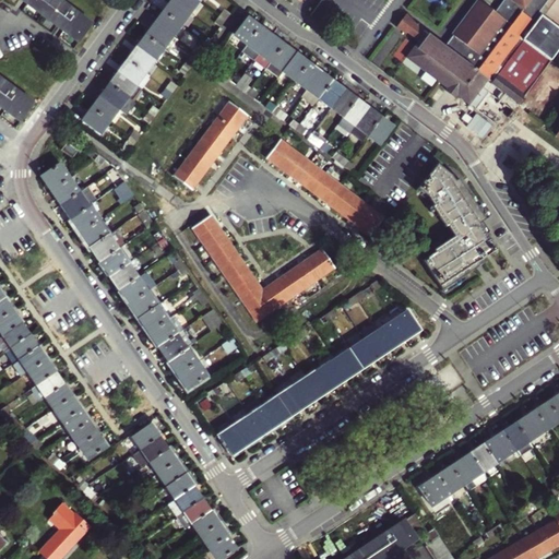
[(23,0),(27,2),(58,25),(60,27),(63,30),(79,40),(91,24),(58,0),(23,0)]
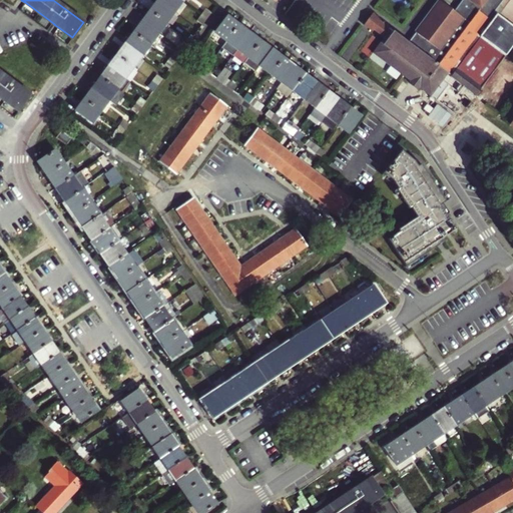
[(178,14),(173,11),(159,0),(157,0),(150,10),(165,22),(170,25),(178,14)]
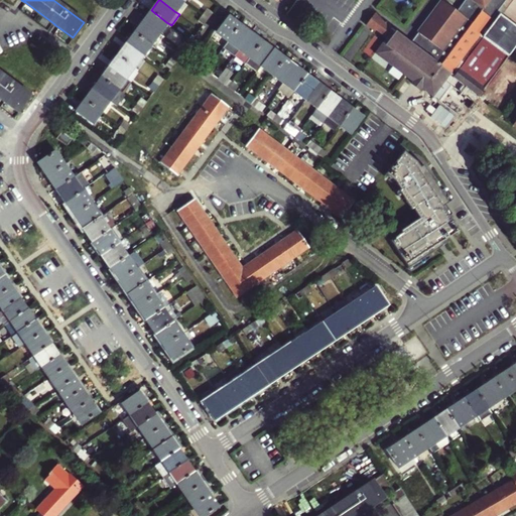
[(182,0),(160,0),(174,11),(182,0)]
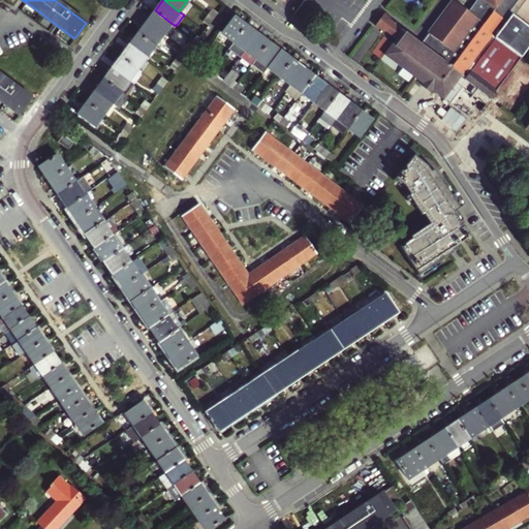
[(382,53),(401,67),(419,81),(422,82),(426,82),(431,86),(431,89),(433,91),(442,98),(446,92),(469,109),(483,92),(490,97),(528,45),(528,25),(509,11),(518,0),(475,0),(468,10),(454,0),(452,0),(419,42),(391,21),(392,19),(383,12),(373,25),(382,31),(383,29),(397,39),(394,43),(392,41),(382,53)]
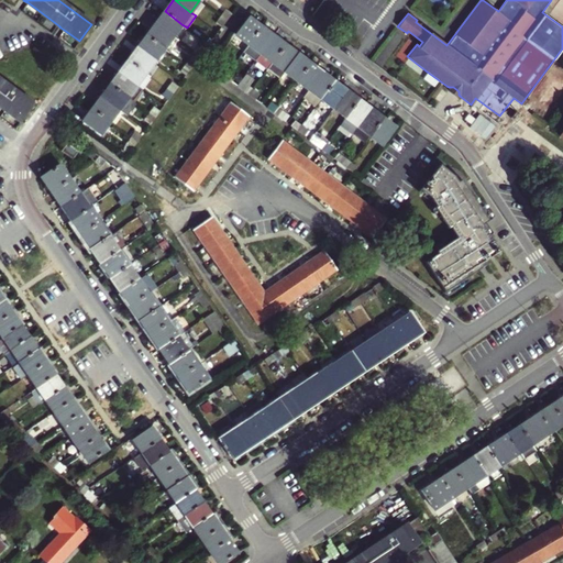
[(227,20),(232,14),(227,10),(221,17),(227,20)]
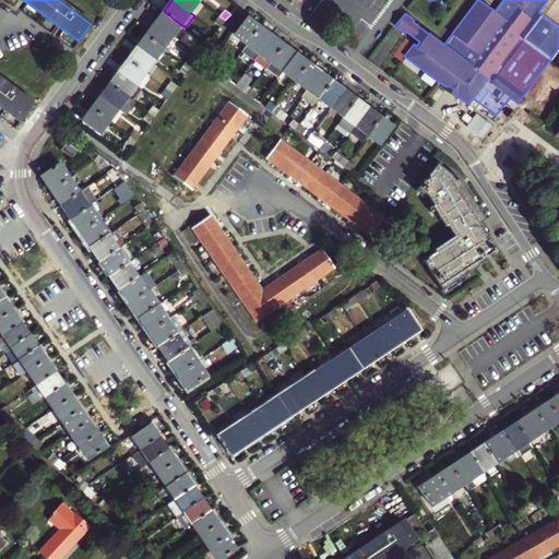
[(180,24),(164,11),(155,23),(171,36),(176,39),(186,27),(180,24)]
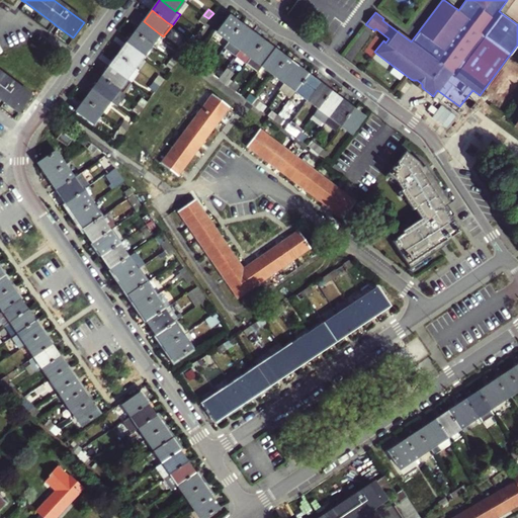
[(208,18),(203,15),(199,21),(204,25),(208,18)]
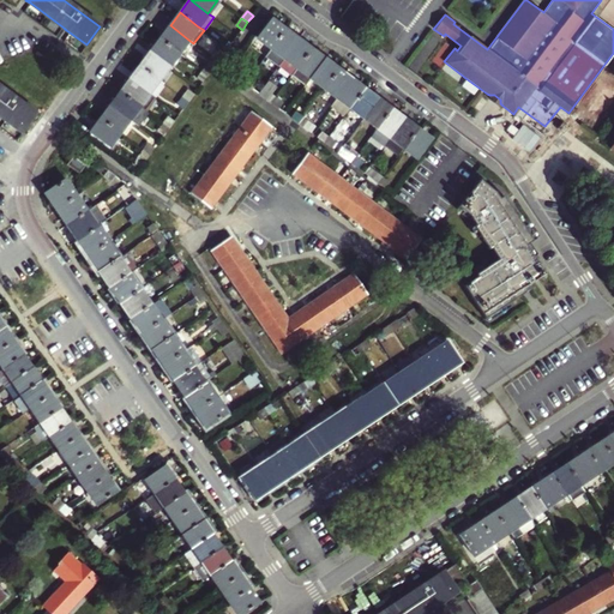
[(272,48),(286,29),(272,19),(259,37),(253,44),(266,54),(272,48)]
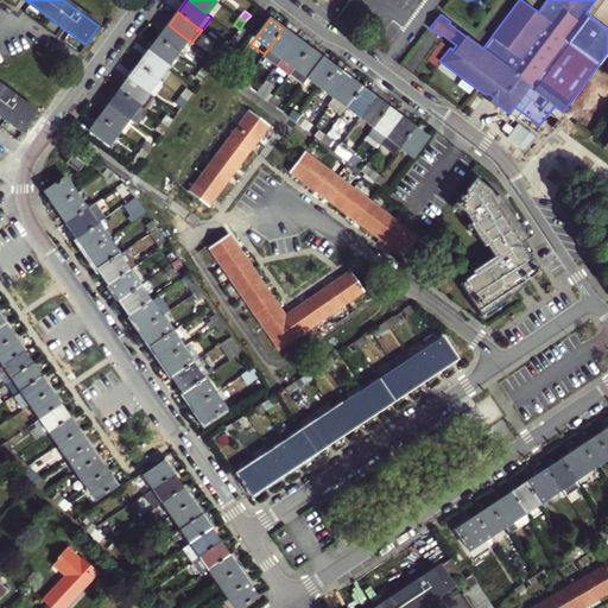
[(169,25),(158,38),(177,52),(183,56),(191,43),(187,39),(169,25)]
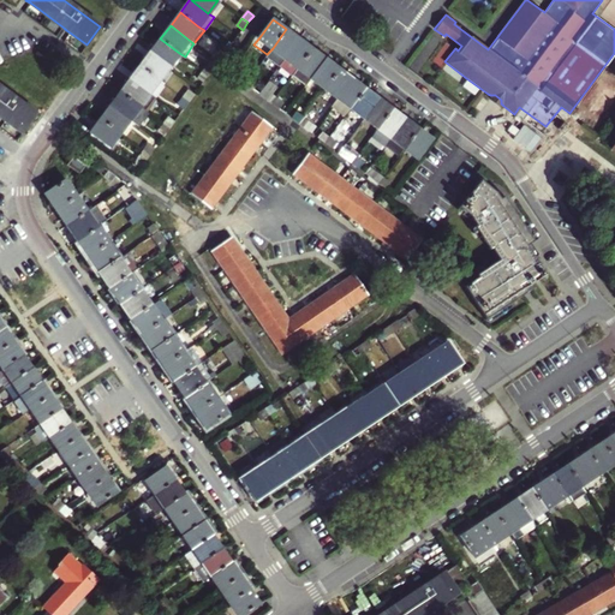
[(286,58),(299,40),(286,29),(273,48),(267,54),(281,65),(286,58)]
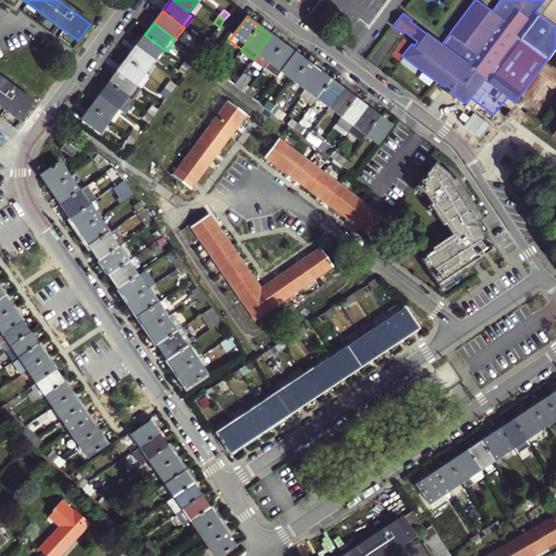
[(205,34),(201,40),(206,45),(211,37),(205,34)]
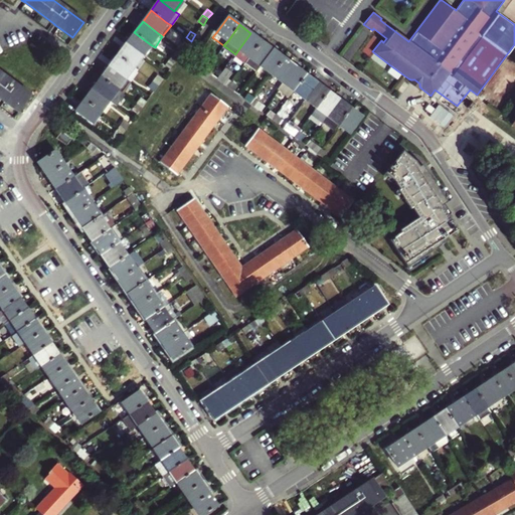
[(150,44),(134,32),(126,43),(142,55),(150,44)]
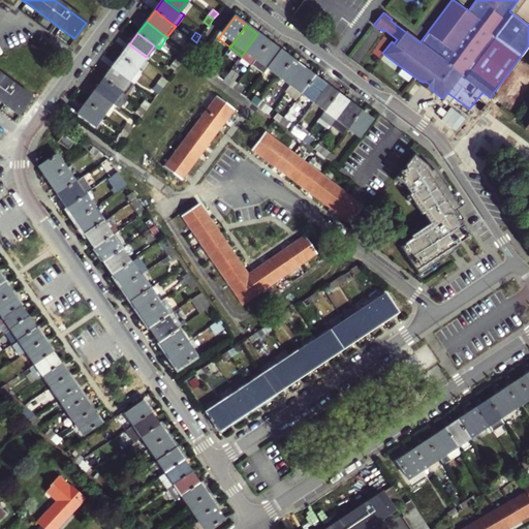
[(257,59),(269,43),(257,34),(246,50),(257,59)]
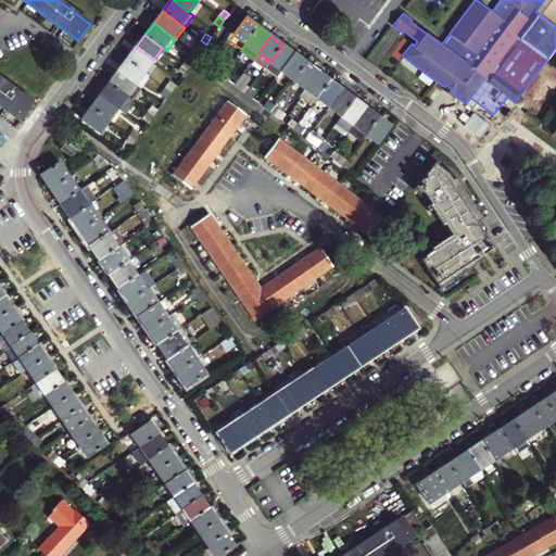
[(206,45),(201,40),(197,47),(202,50),(206,45)]
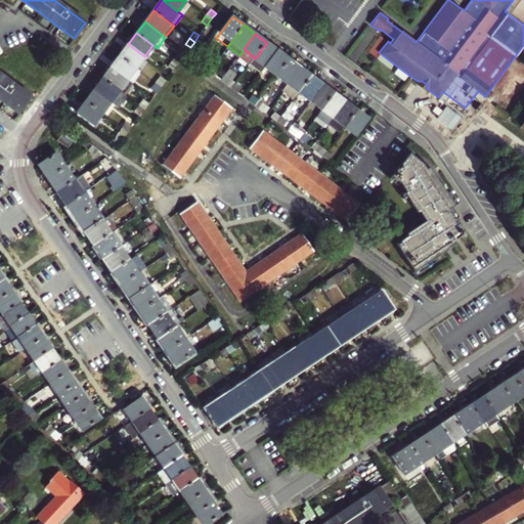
[(266,67),(277,50),(266,43),(255,58),(251,63),(261,72),(266,67)]
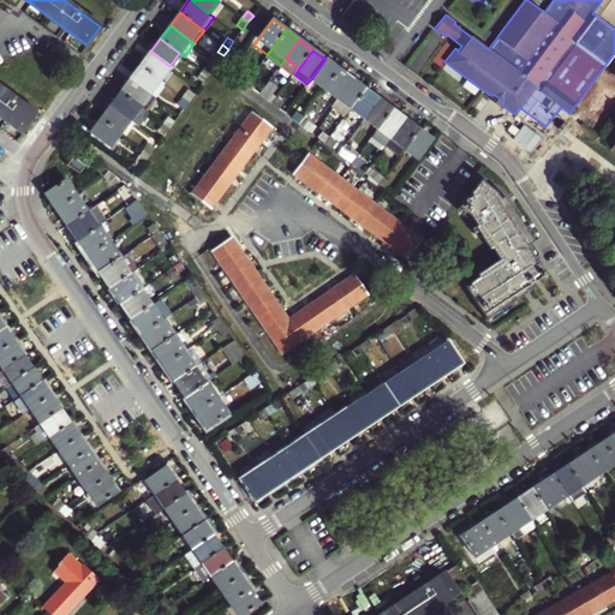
[(159,79),(169,66),(150,52),(141,66),(159,79)]
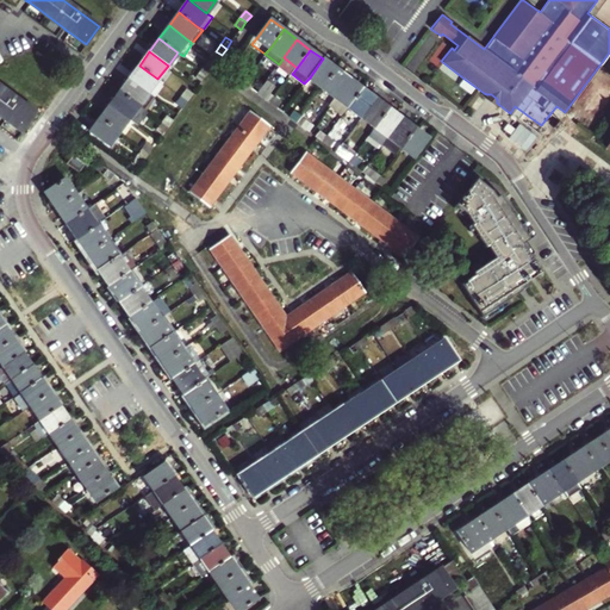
[(211,57),(217,62),(222,55),(216,51),(211,57)]
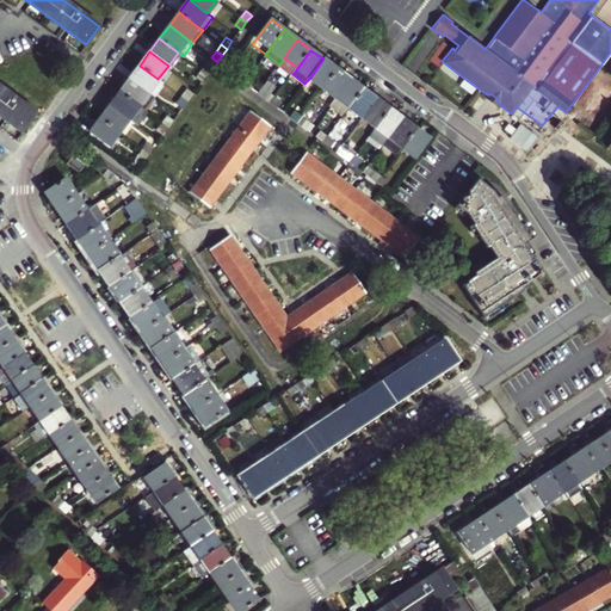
[(207,63),(213,68),(217,62),(211,57),(207,63)]
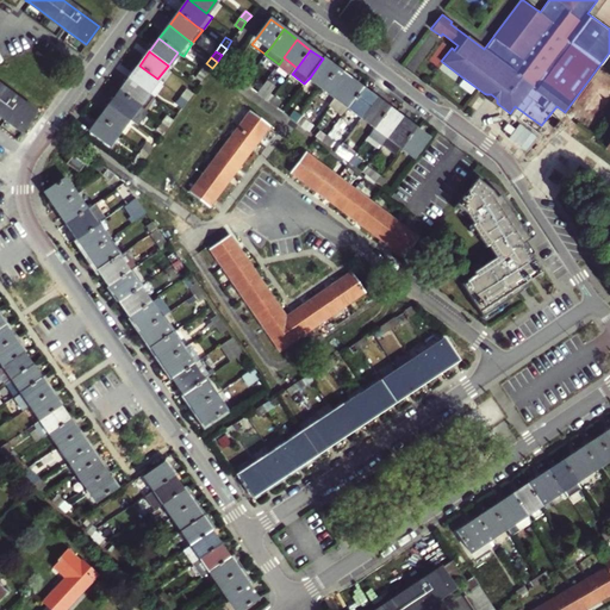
[(322,87),(336,69),(323,58),(310,78),(322,87)]
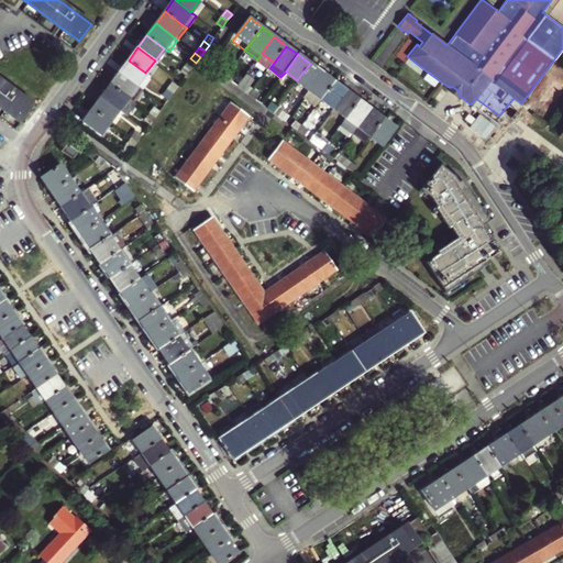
[(190,58),(186,64),(191,68),(196,63),(190,58)]
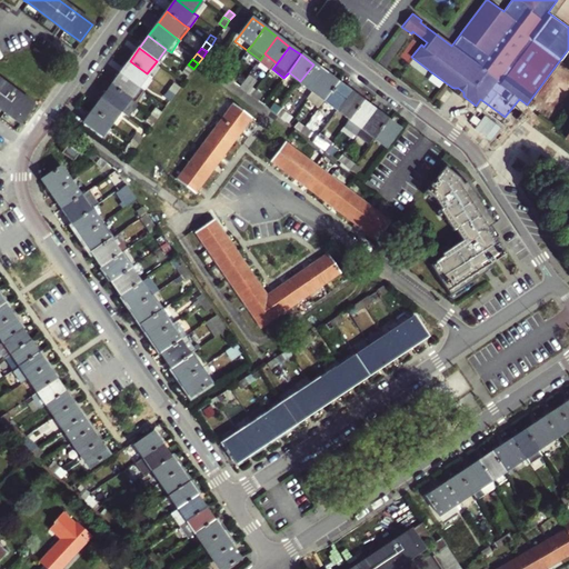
[(147,73),(130,61),(121,72),(138,86),(147,73)]
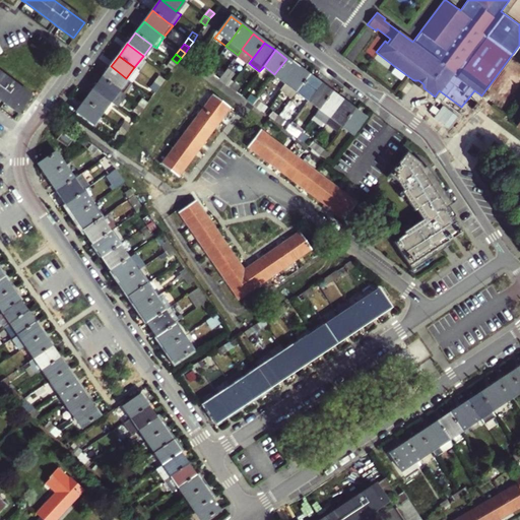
[(177,63),(172,59),(167,66),(172,70),(177,63)]
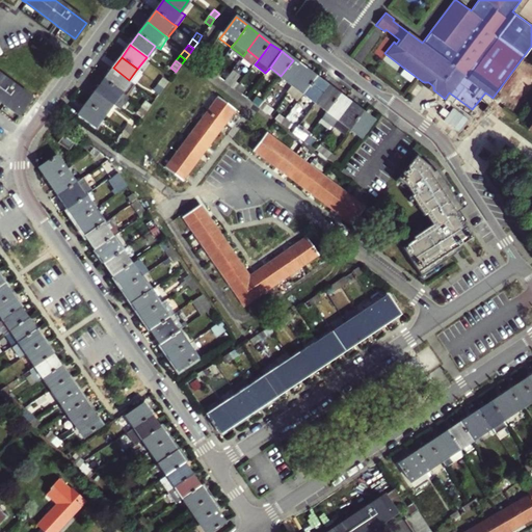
[(304,69),(293,60),(281,76),(292,84),(304,69)]
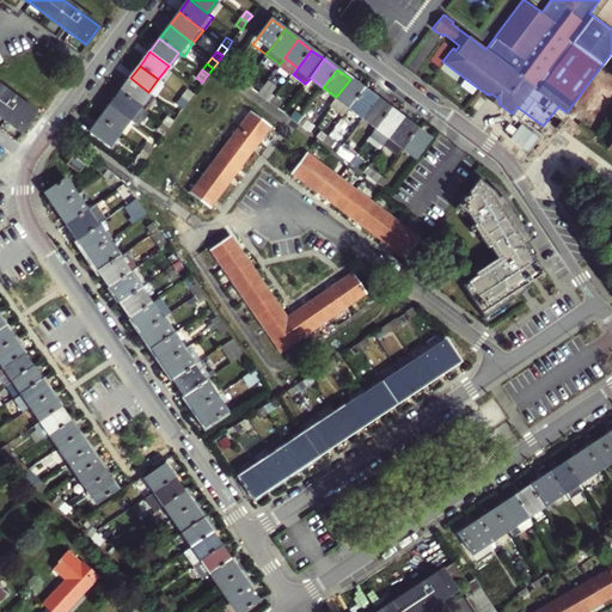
[(244,83),(249,77),(242,71),(237,78),(244,83)]
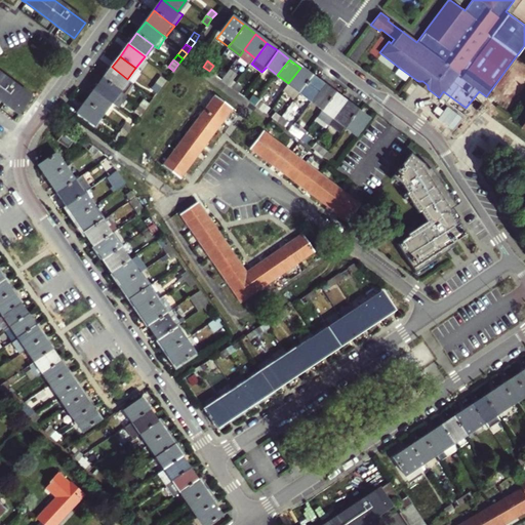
[(219,71),(213,66),(209,71),(215,75),(219,71)]
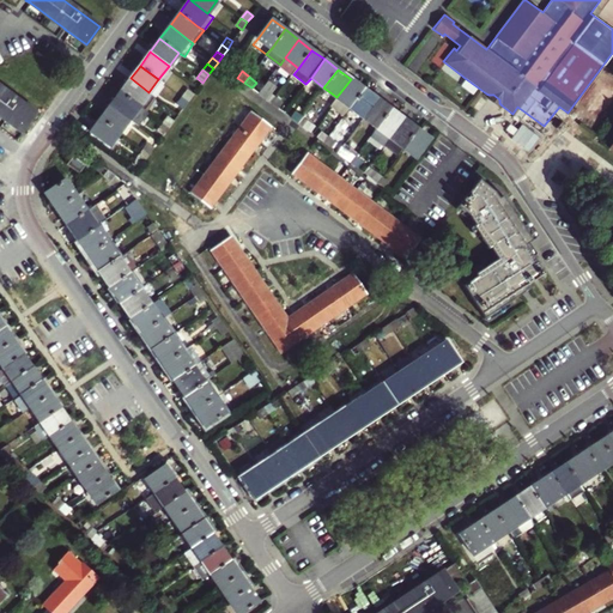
[(155,96),(149,92),(131,78),(120,92),(139,105),(145,110),(155,96)]
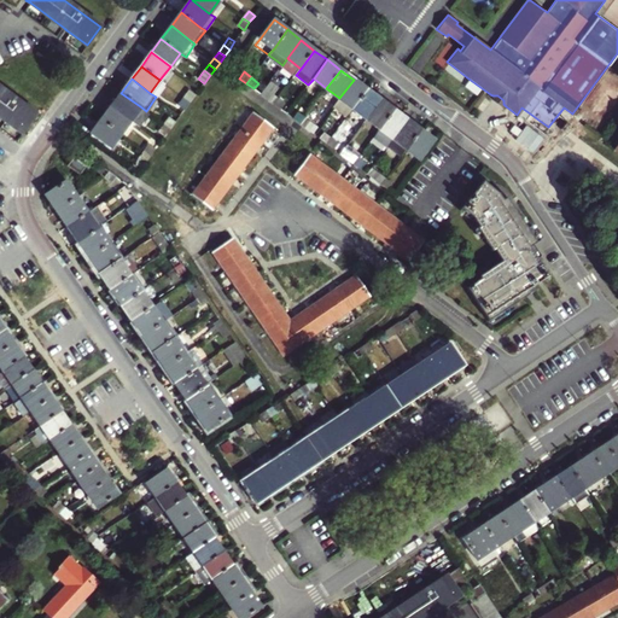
[(354,108),(367,89),(354,80),(339,98),(336,103),(343,109),(347,103),(354,108)]
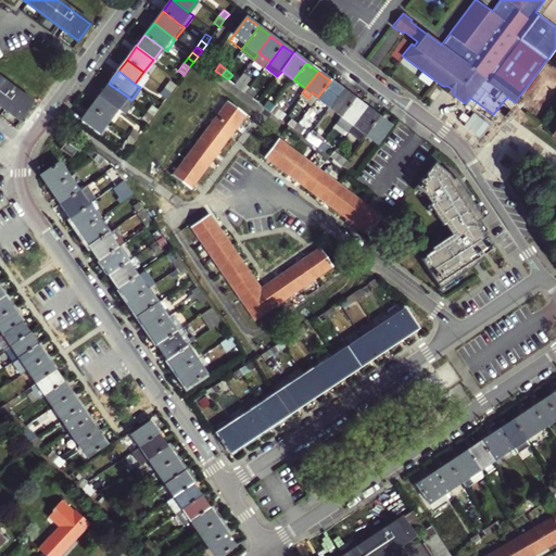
[(243,73),(239,78),(247,85),(251,79),(243,73)]
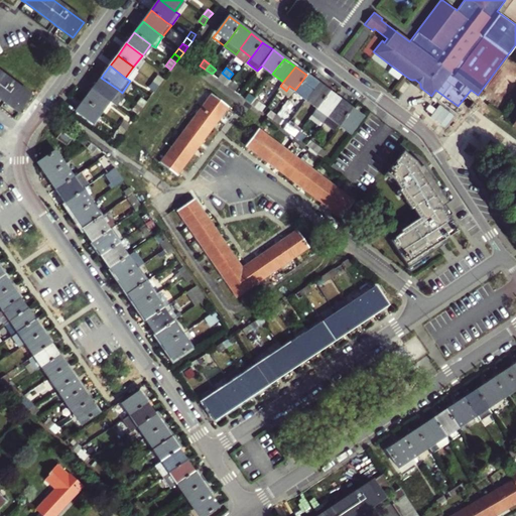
[(0,96),(2,98),(5,100),(19,110),(30,95),(0,73),(0,96)]
